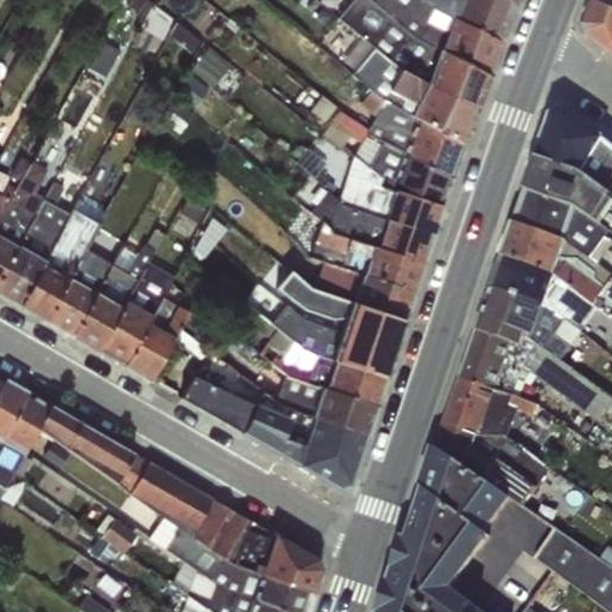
[(354,0),(345,13),(381,42),(359,69),(379,85),(369,99),(378,107),(431,41),(441,48),(456,28),(421,0),(354,0)]
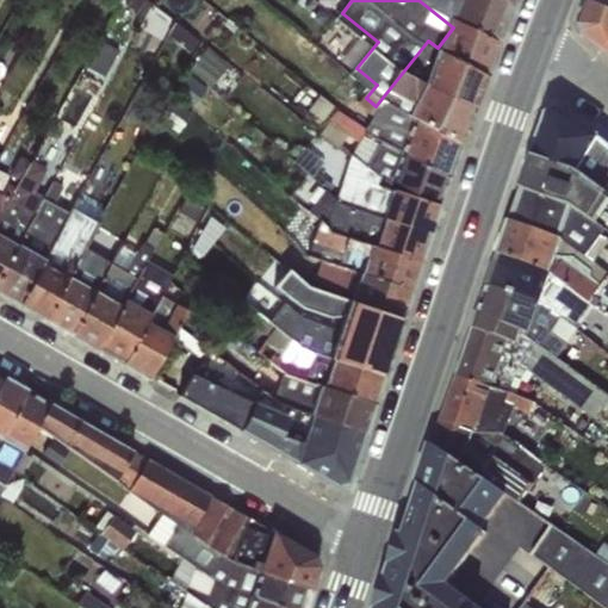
[(607,7),(594,0),(587,0),(578,20),(582,32),(607,51),(607,7)]
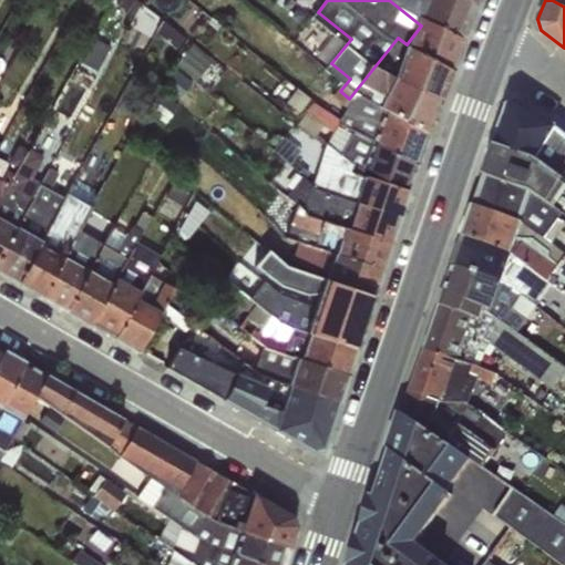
[(199,39),(183,60),(204,75),(219,53),(199,39)]
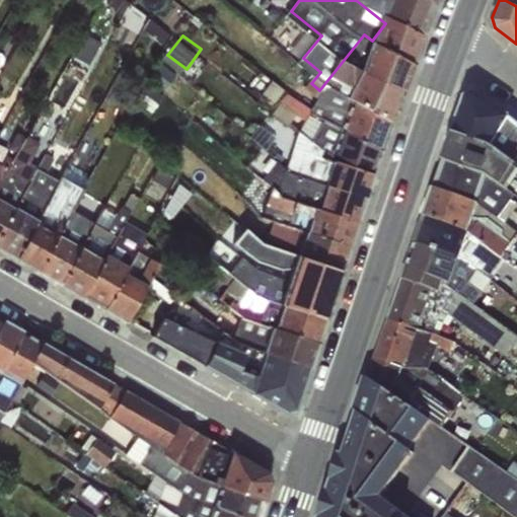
[(346,54),(336,76),(357,86),(367,64),(346,54)]
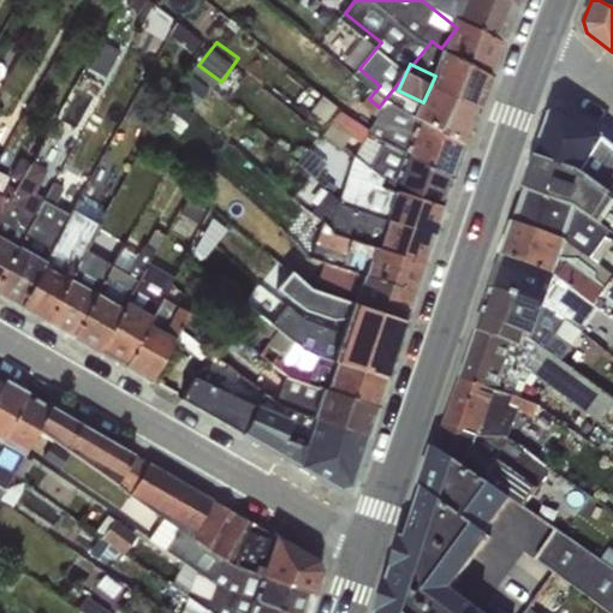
[(201,100),(216,85),(201,69),(185,84),(201,100)]
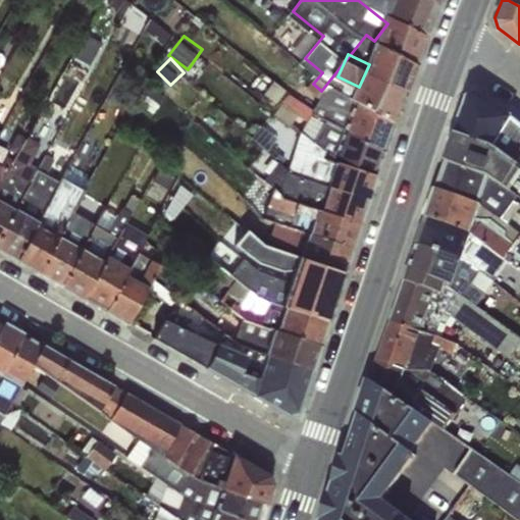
[(0,236),(40,166),(33,161),(41,142),(27,135),(13,158),(0,184),(0,236)]
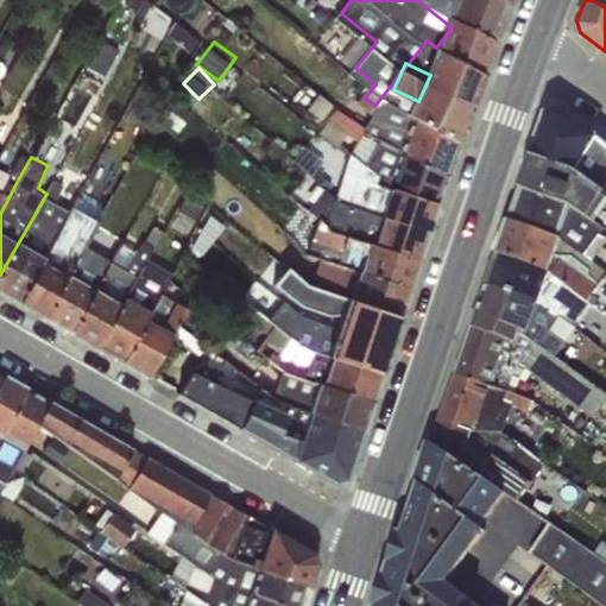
[(46,194),(0,275),(0,289),(19,301),(70,212),(51,201),(60,183),(52,180),(46,194)]
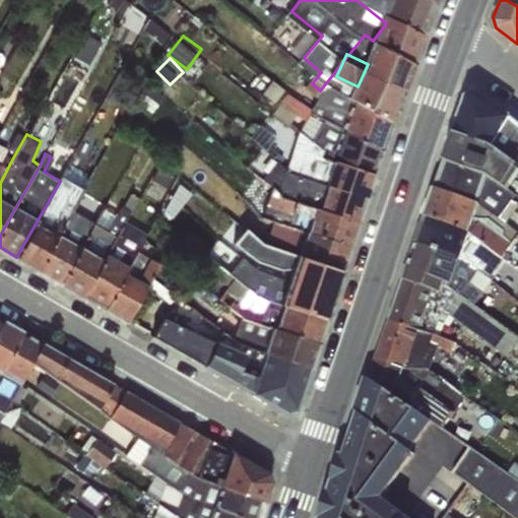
[(0,183),(13,157),(8,155),(3,163),(0,160),(0,183)]
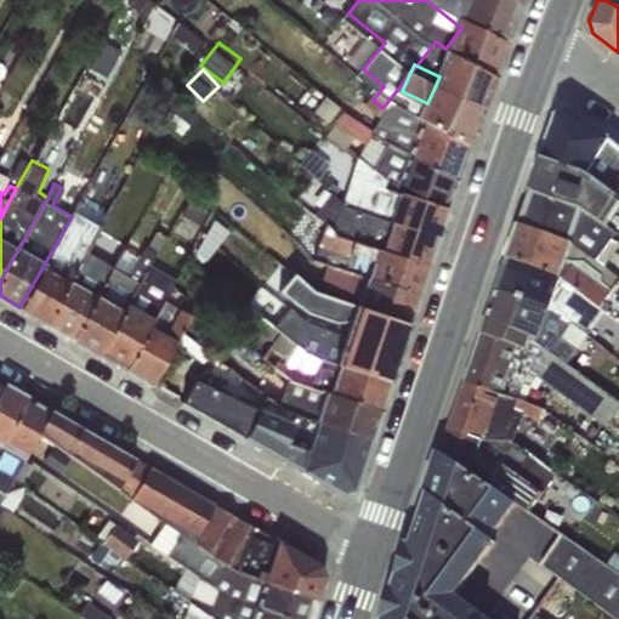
[(49,324),(100,227),(107,214),(80,199),(72,216),(20,307),(49,324)]
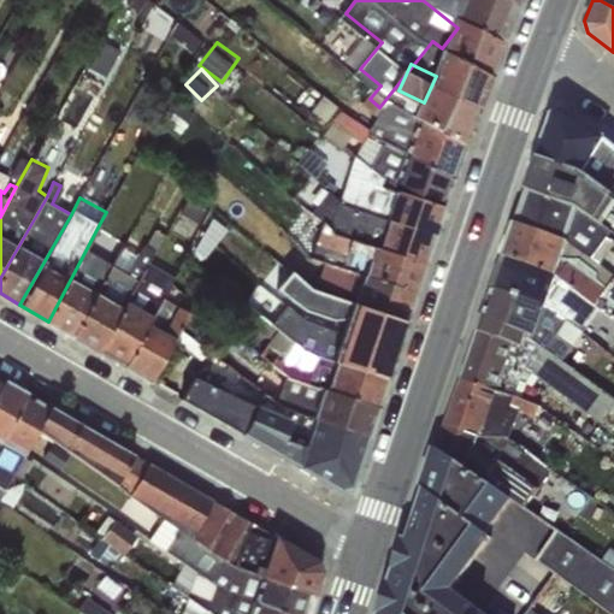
[(99,225),(48,322),(75,336),(96,290),(84,283),(113,234),(99,225)]
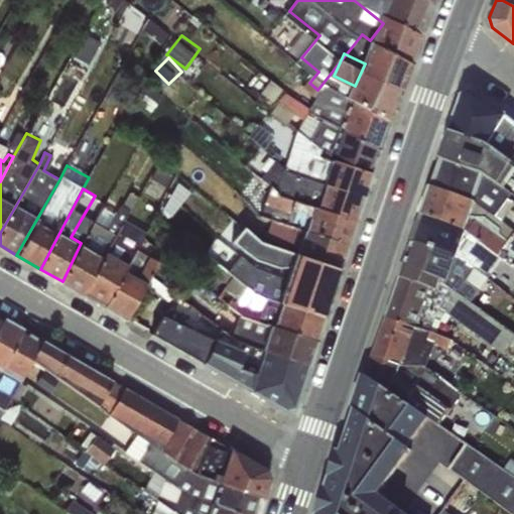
[(83,293),(124,218),(137,196),(130,189),(115,211),(104,205),(81,243),(62,281),(83,293)]
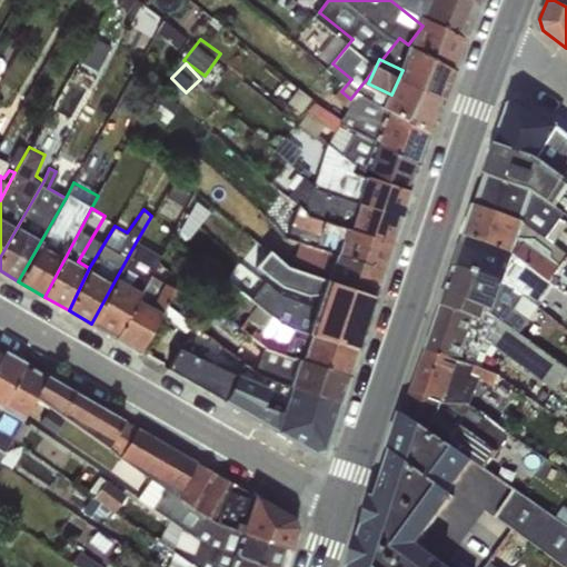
[(137,240),(91,324),(116,337),(152,274),(161,254),(137,240)]
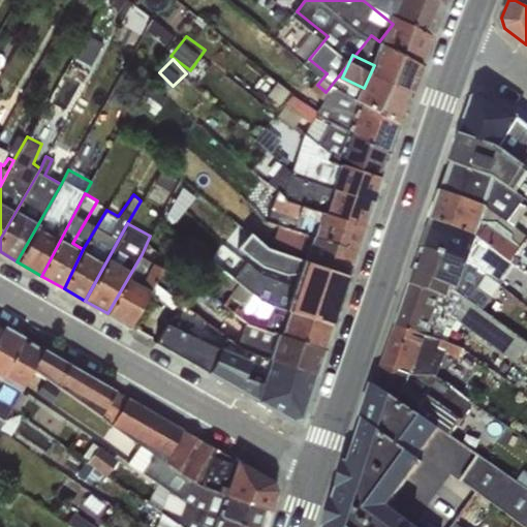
[(142,254),(107,313),(130,327),(163,268),(142,254)]
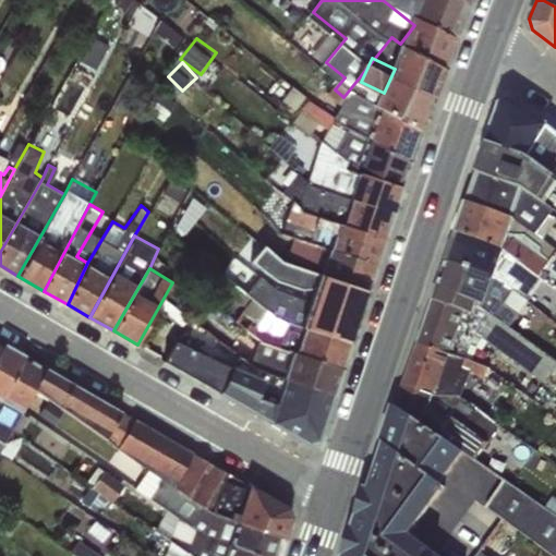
[(555,348),(520,337),(514,357),(552,369),(555,357),(555,348)]
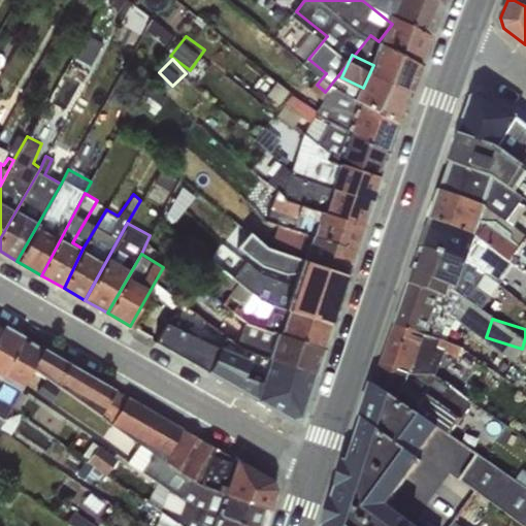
[(156,340),(207,370),(221,348),(167,322),(156,340)]
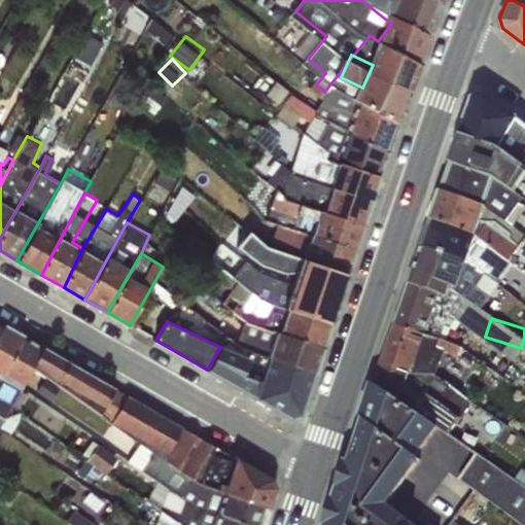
[(0,330),(0,377),(25,335),(4,323),(0,330)]
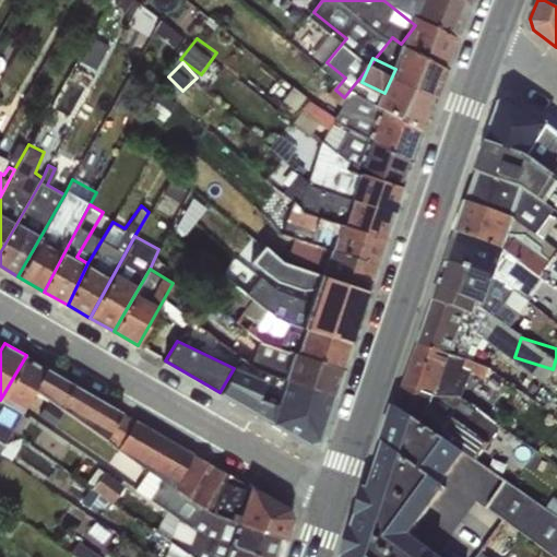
[(46,367),(26,355),(0,400),(0,447),(1,449),(35,389),(46,367)]
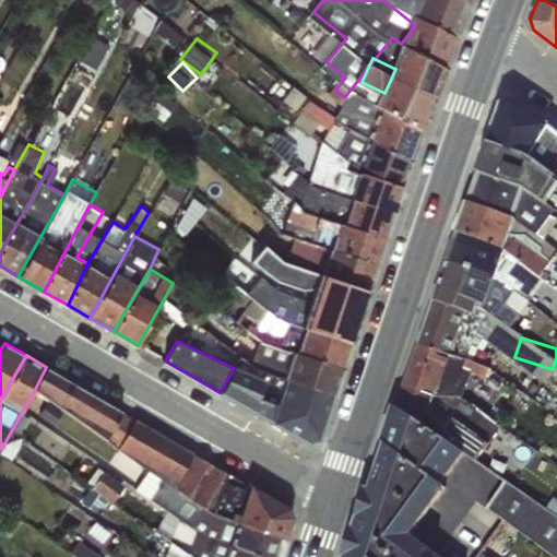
[(74,383),(46,367),(35,389),(60,406),(74,383)]
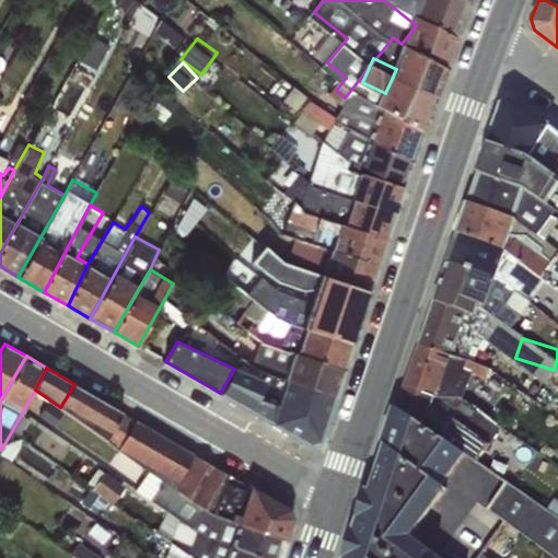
[(99,398),(74,384),(60,407),(83,422),(99,398)]
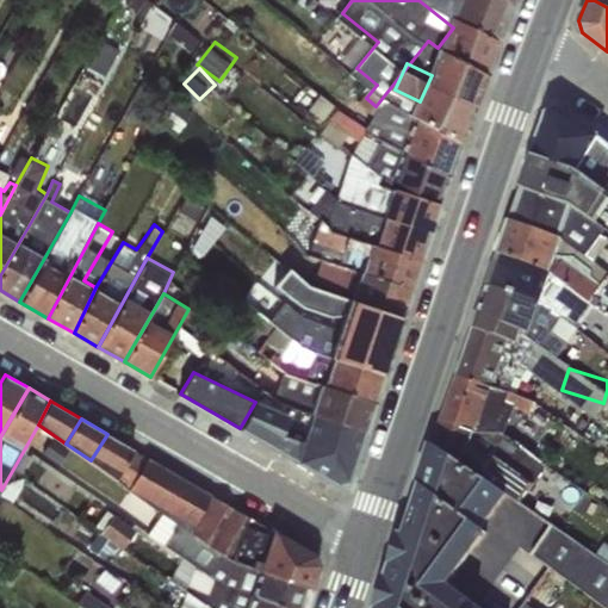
[(134,450),(107,434),(91,460),(116,478),(134,450)]
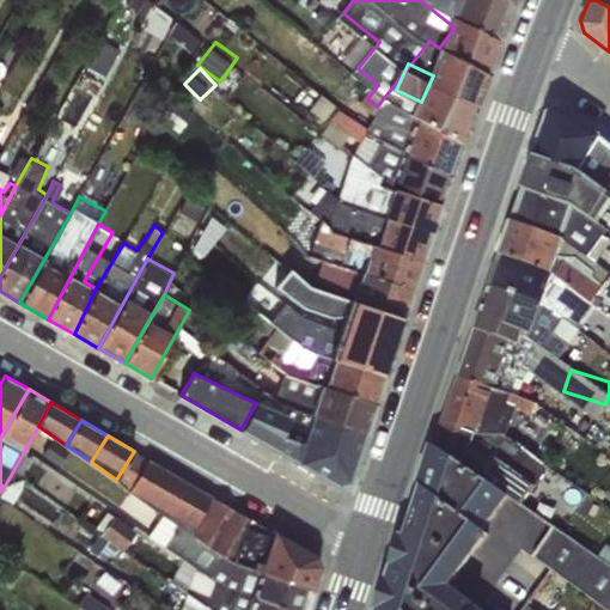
[(378,609),(529,609),(555,574),(604,609),(609,609),(609,566),(435,450),(378,609)]
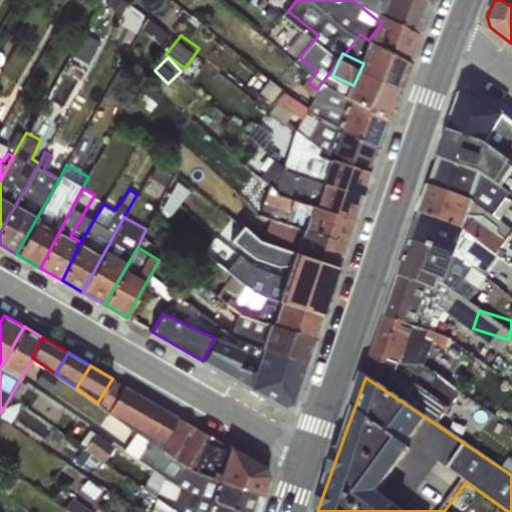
[(109,412),(138,430),(186,467),(263,495),(269,475),(265,466),(229,447),(125,384),(109,412)]
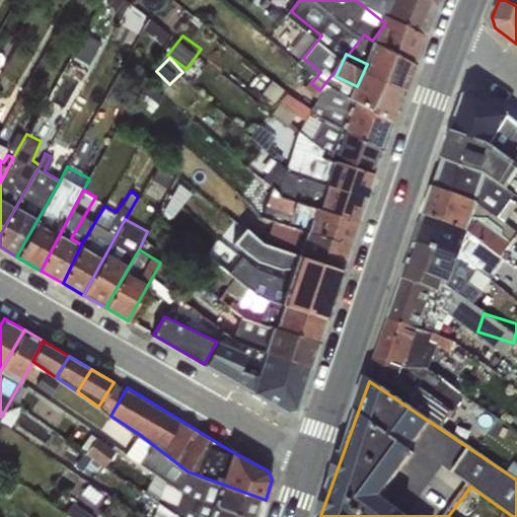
[(248,516),(259,516),(266,500),(188,471),(139,434),(126,453),(164,479),(192,497),(248,516)]
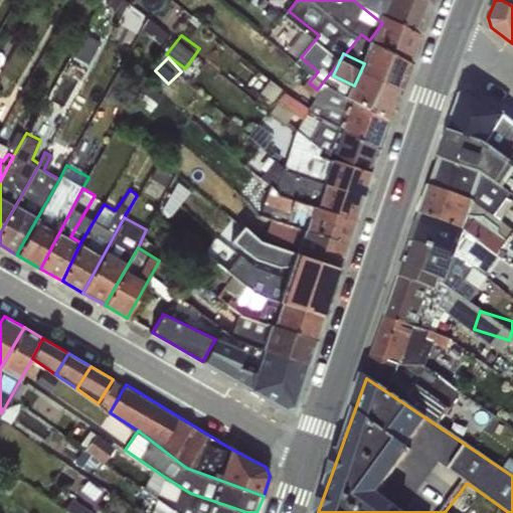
[(84,458),(100,467),(116,442),(101,432),(84,458)]
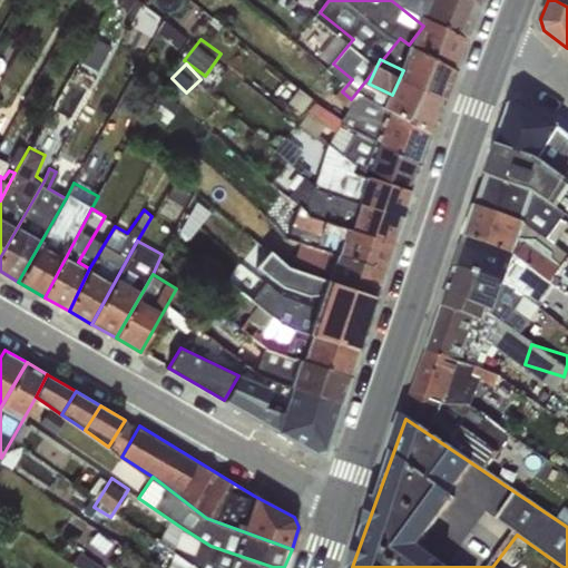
[(273,567),(211,546),(180,527),(174,548),(198,567),(273,567)]
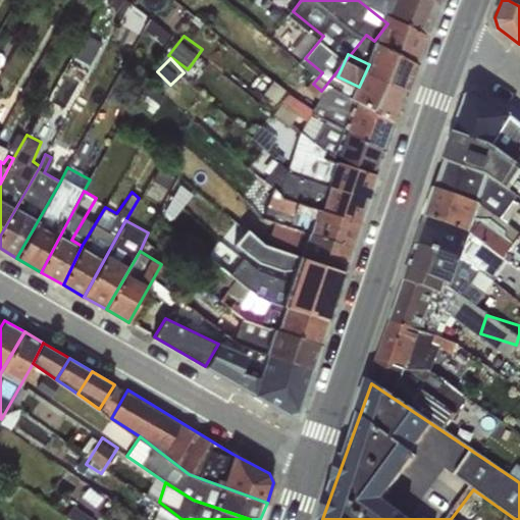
[(153,519),(182,519),(159,502),(153,519)]
